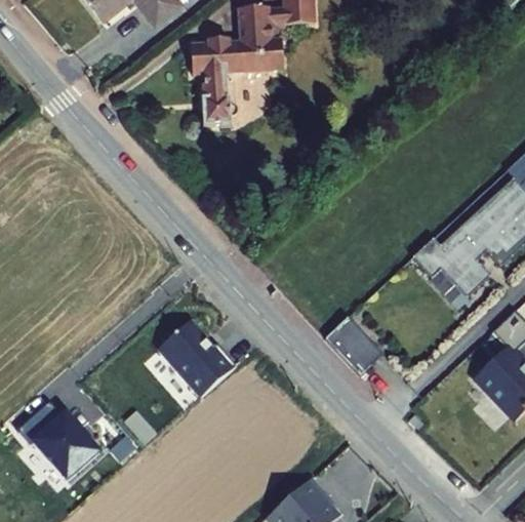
[(86,0),(104,22),(130,0),(135,0),(156,27),(182,7),(175,0),(86,0)]
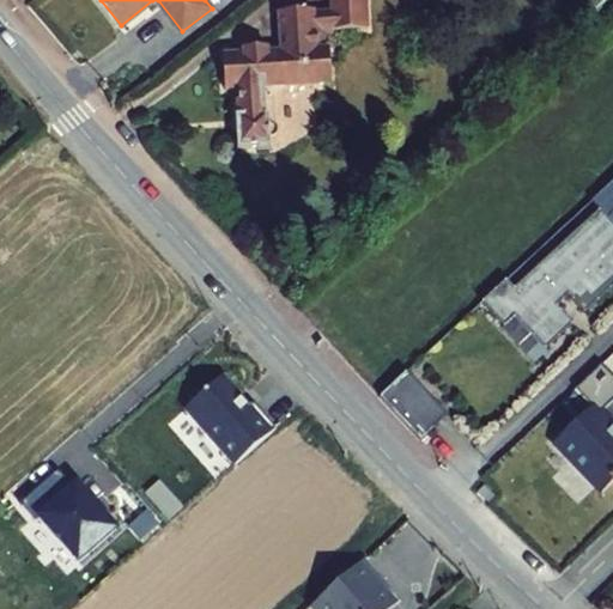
[(243,50),(222,52),(224,86),(236,86),(238,114),(235,114),(237,146),(271,144),(268,111),(265,111),(263,84),(332,80),(329,44),(333,44),(332,28),(368,25),(365,0),(331,0),(332,6),(279,10),(281,48),(267,48),(267,44),(242,46),(243,50)]
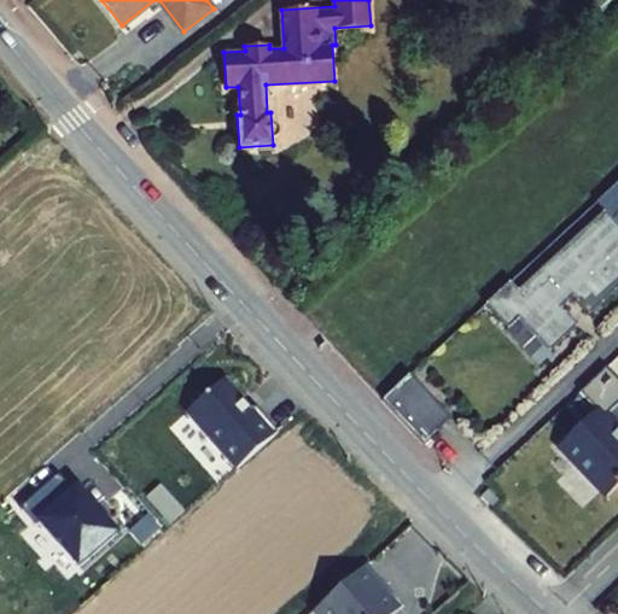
[(590,0),(600,12),(613,0),(590,0)]
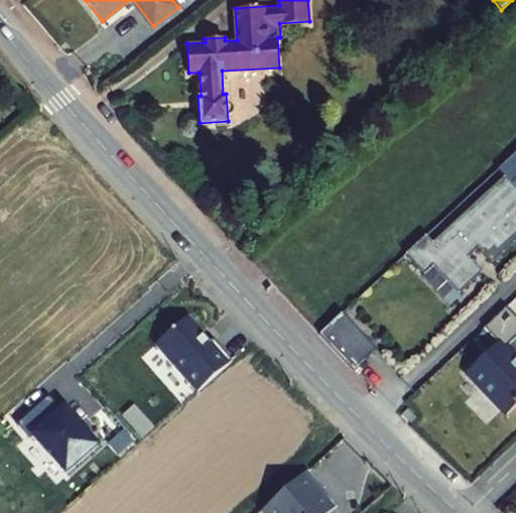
[(512,0),(501,10),(507,16),(515,8),(515,0),(512,0)]
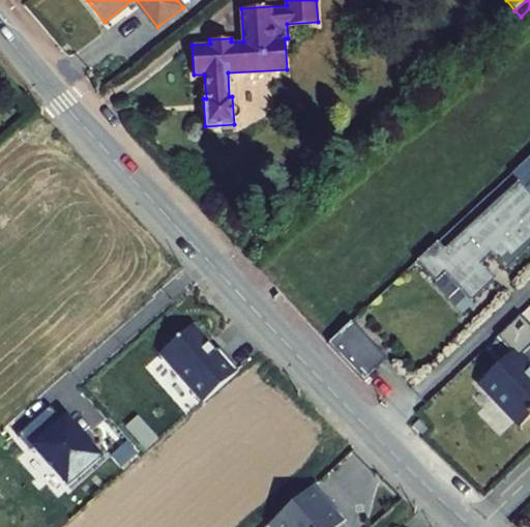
[(529,150),(509,170),(521,181),(529,191),(529,150)]
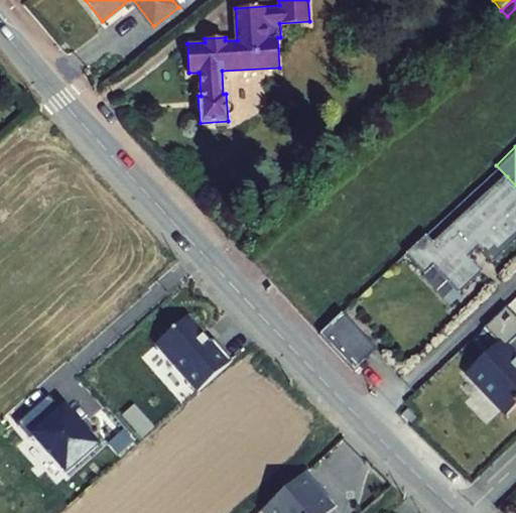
[(425,232),(404,251),(423,271),(432,263),(458,290),(482,268),(468,254),(477,245),(491,260),(515,236),(515,185),(507,176),(435,243),(425,232)]
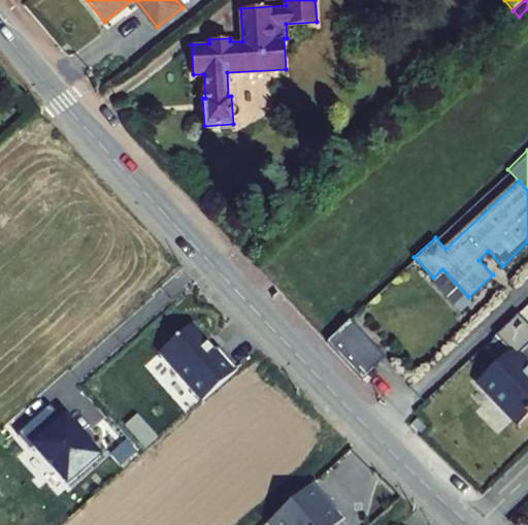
[(350,317),(327,338),(345,357),(364,376),(386,355),(368,336),(350,317)]
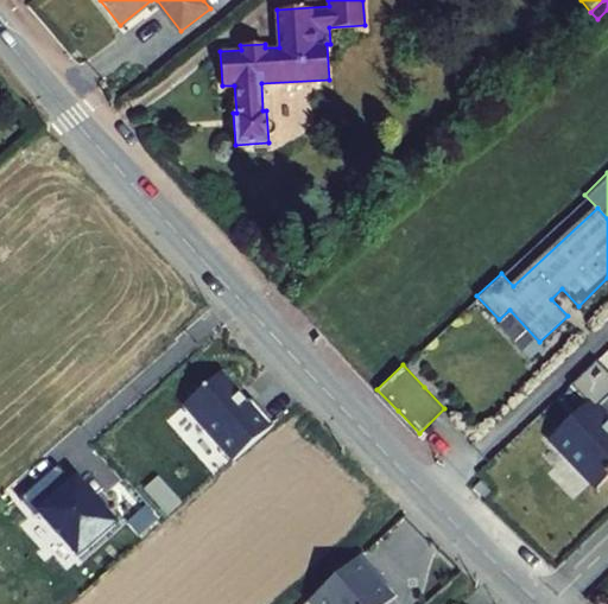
[(360,557),(308,603),(309,603),(388,603),(393,601),(373,577),(377,574),(360,557)]
